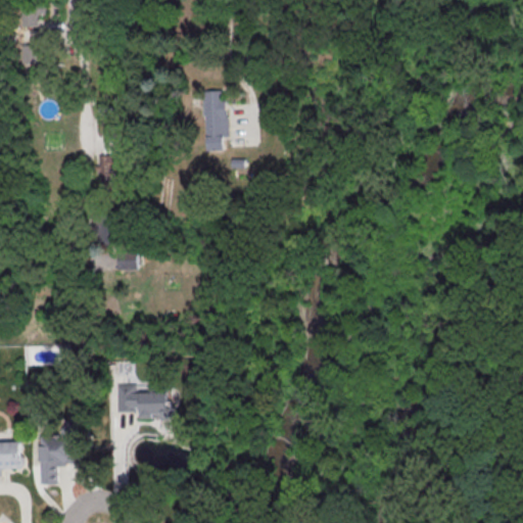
[(39,15),(46,15),(46,1),(22,1),(22,26),(39,26),(39,15)]
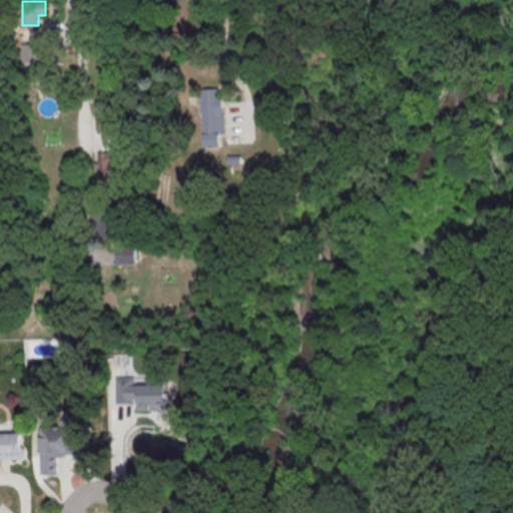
[(18,44),(40,45),(40,28),(19,28),(18,44)]
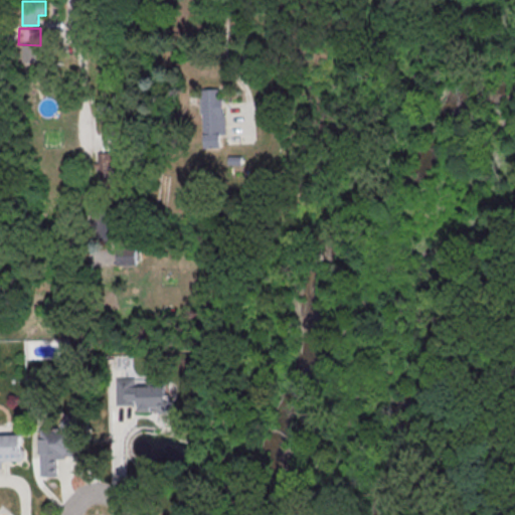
[(201,90),(202,148),(223,147),(223,89),(201,90)]
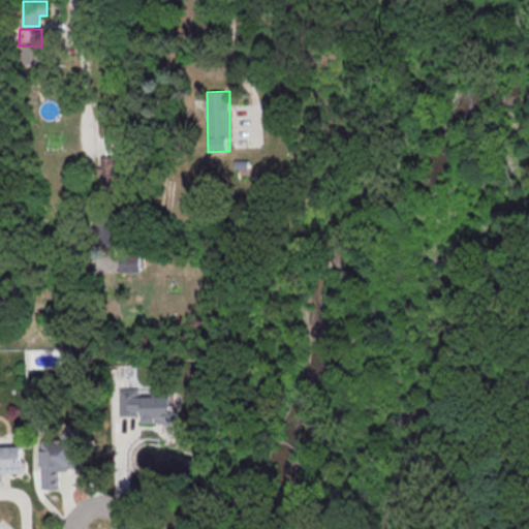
[(101,134),(116,134),(116,124),(101,124),(101,134)]
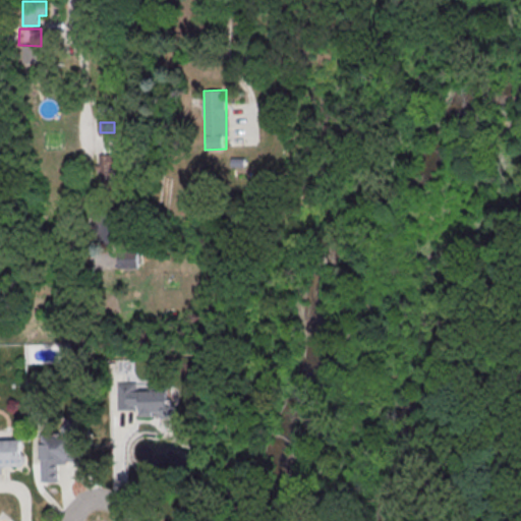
[(122,184),(122,154),(100,154),(100,184),(122,184)]
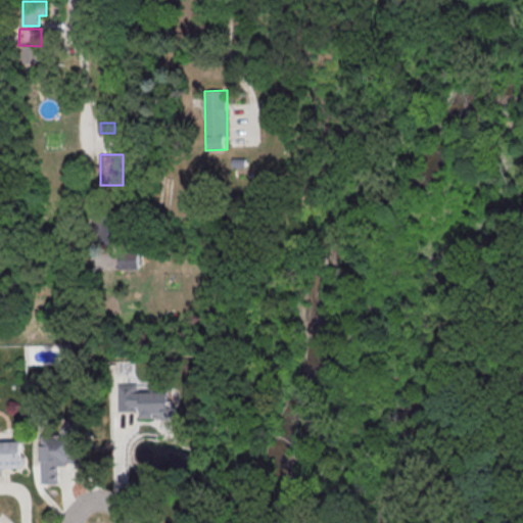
[(58,346),(69,346),(70,359),(59,360),(58,346)]
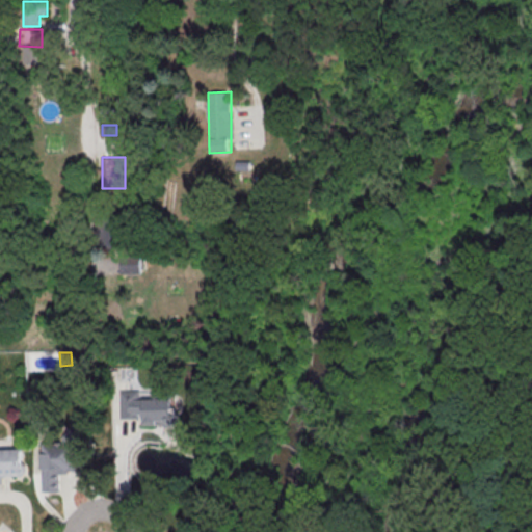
[(121,394),(121,420),(141,420),(141,427),(163,427),(165,430),(173,430),(179,424),(179,417),(175,410),(171,410),(171,401),(138,402),(138,394),(121,394)]
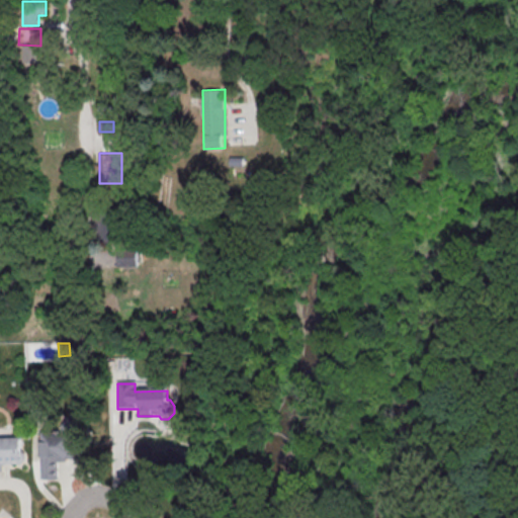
[(40,434),(40,480),(56,480),(56,463),(66,463),(66,460),(76,460),(76,449),(83,449),(83,430),(80,426),(72,423),(65,423),(61,428),(61,434),(40,434)]
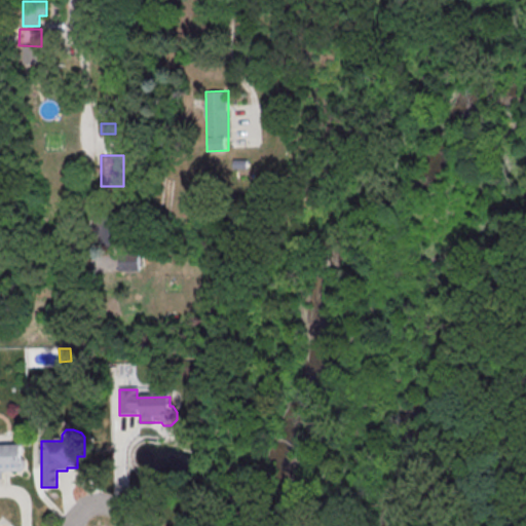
[(0,445),(21,445),(21,447),(22,473),(1,474),(2,481),(0,481),(0,445)]
